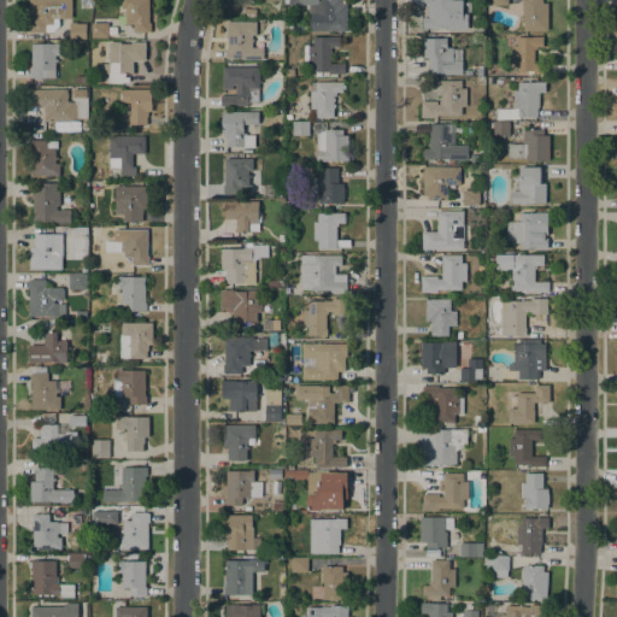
[(27,31),(27,23),(29,23),(29,0),(71,0),(71,18),(59,18),(59,31),(43,31),(43,39),(28,39),(28,31),(27,31)]
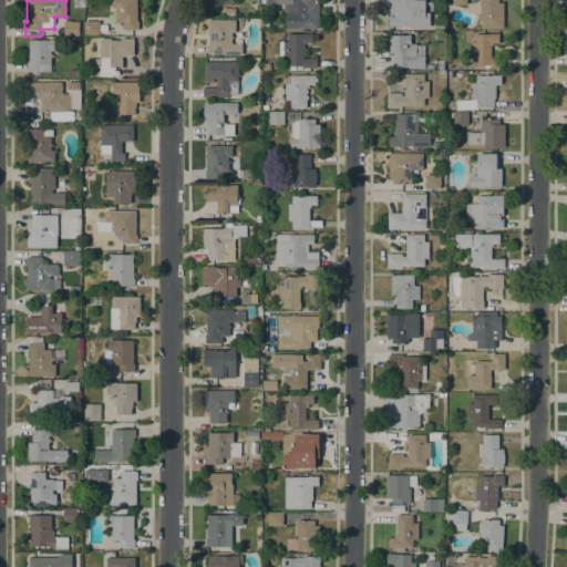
[(136,0),(136,21),(138,21),(138,29),(136,29),(123,29),(123,22),(115,22),(115,18),(112,18),(112,11),(115,11),(115,8),(111,8),(111,0),(136,0)]
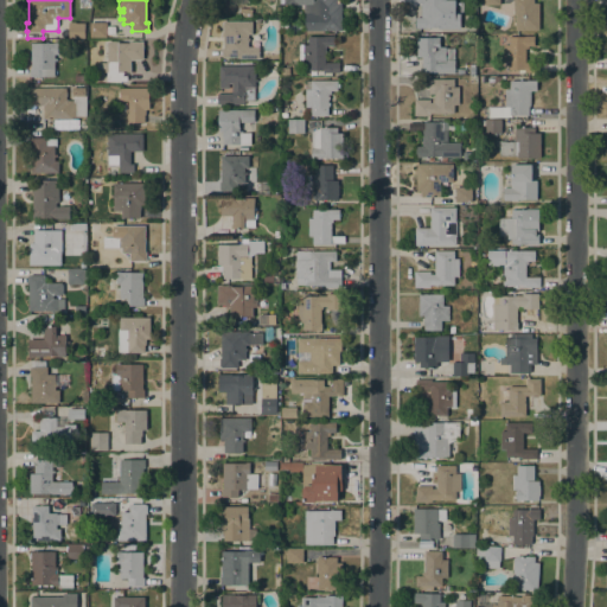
[(318,0),(338,0),(338,4),(342,4),(340,20),(342,20),(340,31),(304,30),(305,4),(296,4),(296,5),(292,5),(293,6),(287,6),(287,5),(283,5),(283,4),(280,4),(280,0),(313,0),(313,1),(318,0)]
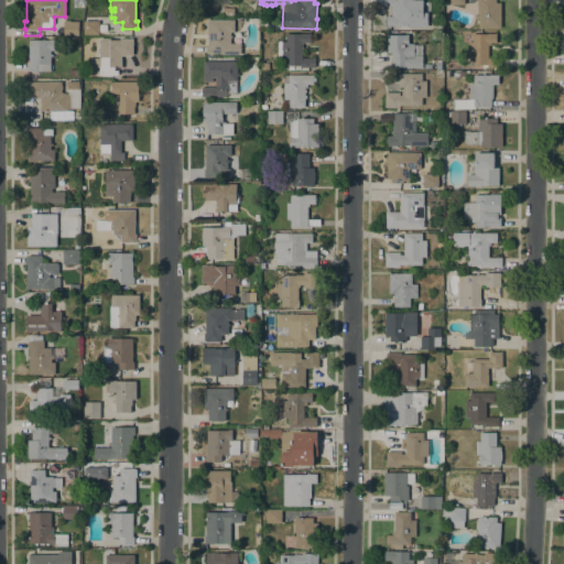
[(411,0),(411,1),(415,1),(415,18),(411,18),(411,26),(386,25),(386,17),(392,17),(392,2),(393,2),(393,0),(411,0)]
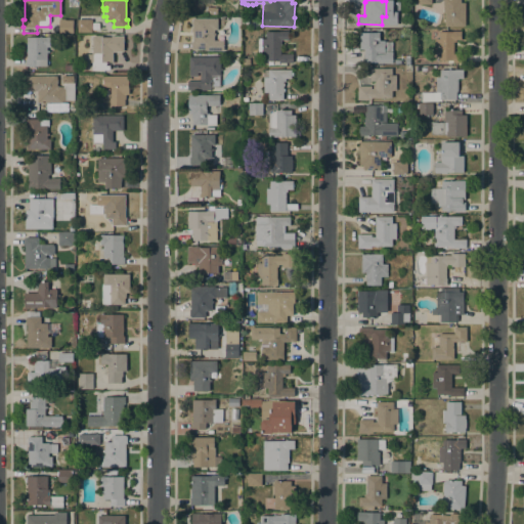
[(465,26),(444,26),(444,13),(443,13),(443,0),(461,0),(461,3),(465,3),(465,26)]
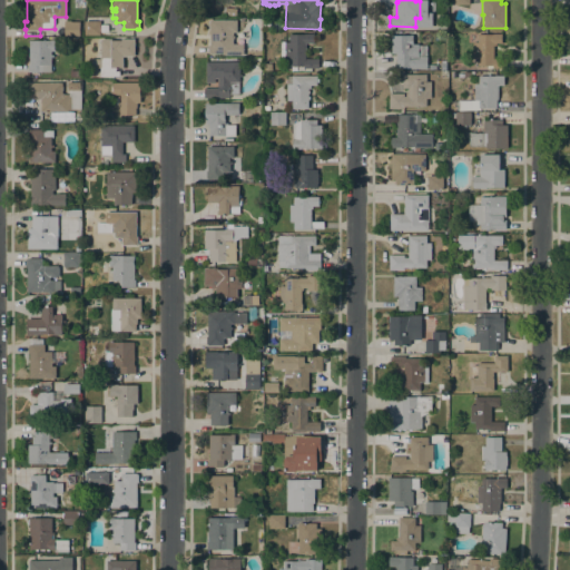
[(209,20),(236,20),(236,32),(232,32),(232,36),(234,36),(234,38),(233,38),(233,45),(243,45),(243,55),(222,55),(222,53),(209,53),(209,52),(208,52),(208,45),(209,45),(209,20)]
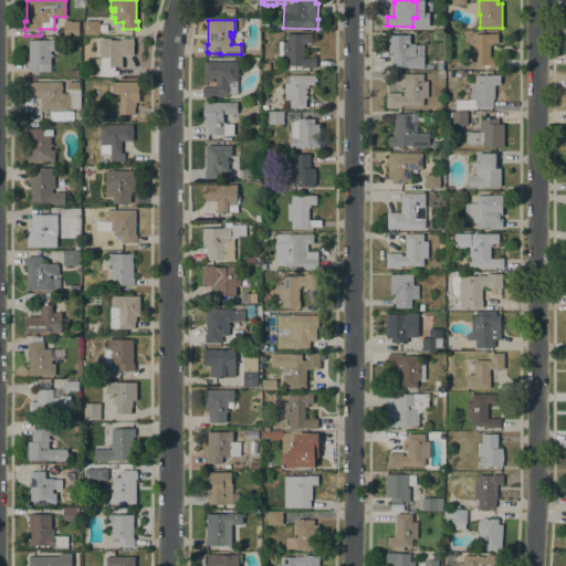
[(83,34),(83,21),(98,21),(98,34),(83,34)]
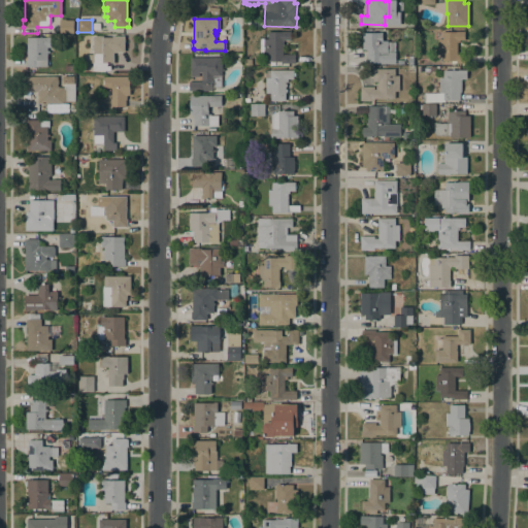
[(73,21),(73,32),(60,33),(60,21),(73,21)]
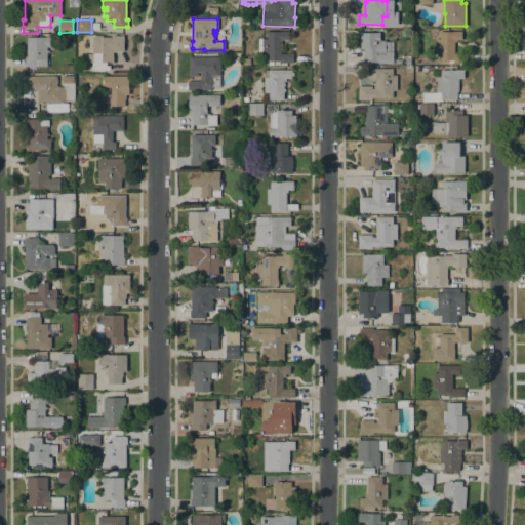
[(280,63),(280,61),(266,61),(266,54),(258,54),(258,39),(266,38),(266,32),(280,32),(280,31),(288,31),(288,40),(281,40),(281,54),(293,54),(293,63),(280,63)]
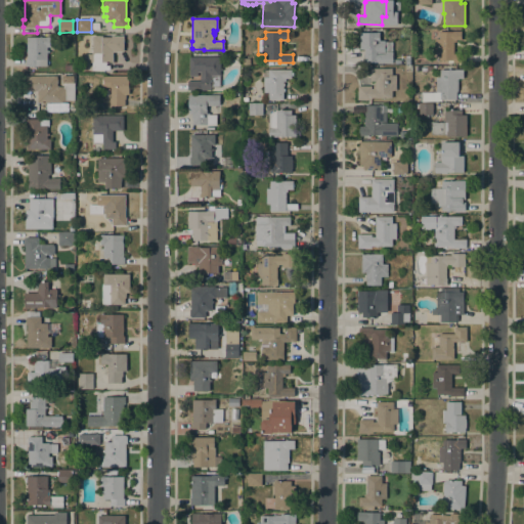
[(463,31),(463,39),(452,40),(453,53),(462,53),(462,62),(448,62),(448,60),(438,60),(438,53),(435,53),(434,38),(438,38),(438,32),(463,31)]
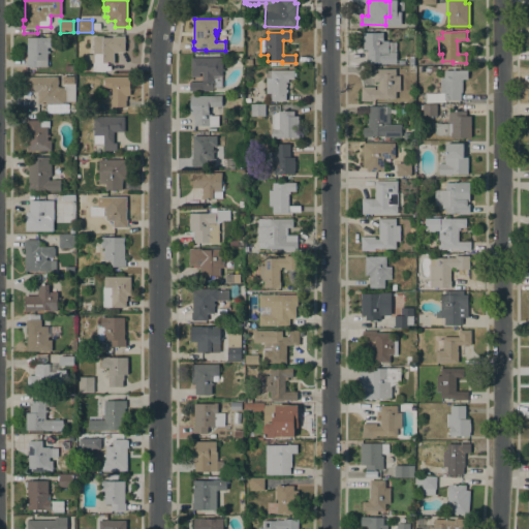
[(381,64),(380,63),(368,63),(367,50),(363,50),(363,32),(377,32),(382,32),(382,40),(389,40),(389,41),(396,41),(396,64),(381,64)]
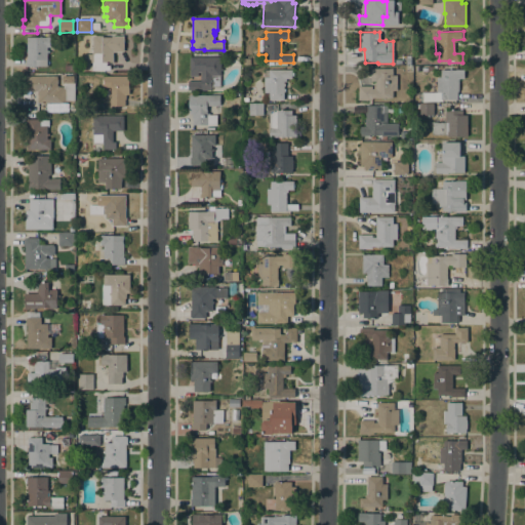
[(123,36),(123,51),(113,51),(113,63),(106,63),(106,66),(110,66),(110,70),(92,70),(92,63),(86,63),(86,54),(92,54),(92,36),(123,36)]
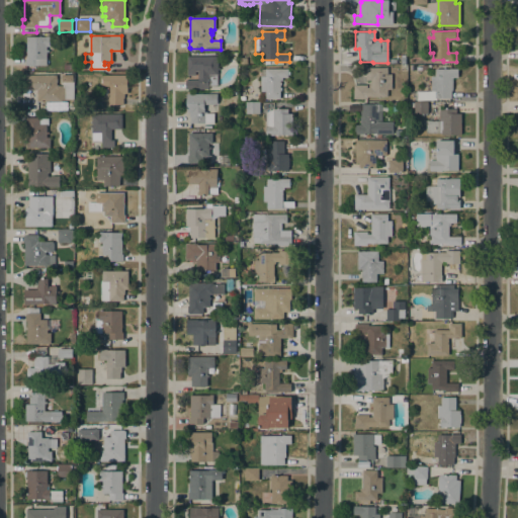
[(26,36),(47,36),(47,50),(49,50),(49,52),(47,52),(47,66),(24,66),(24,58),(26,58),(26,36)]
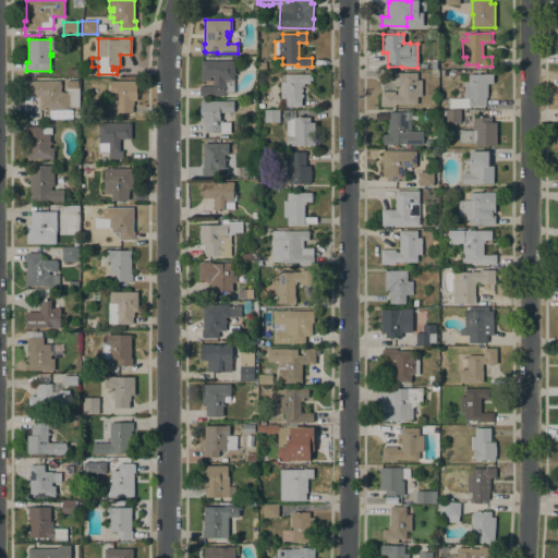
[(202,60),(234,60),(234,72),(237,72),(237,74),(234,74),(233,80),(225,80),(225,96),(199,96),(199,86),(213,86),(213,76),(210,76),(210,81),(202,81),(202,60)]
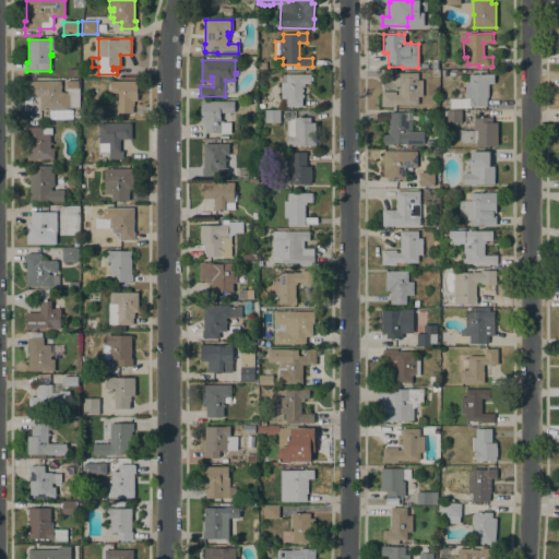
[(395,105),(395,106),(381,106),(381,92),(396,92),(396,94),(397,94),(397,91),(400,91),(400,86),(394,86),(394,72),(418,72),(418,80),(421,80),(421,96),(418,96),(418,104),(395,105)]
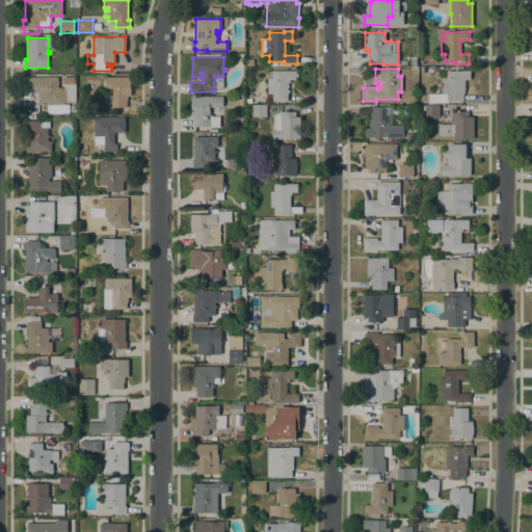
[(272,78),(272,71),(297,71),(297,77),(295,77),(295,79),(289,79),(289,83),(287,83),(287,84),(289,84),(289,87),(287,87),(287,89),(289,89),(289,92),(287,92),(287,102),(272,102),(272,94),(267,94),(267,78),(272,78)]
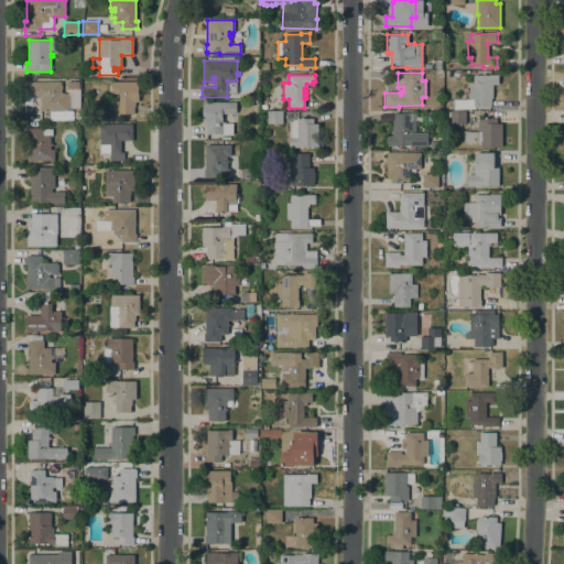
[(498,75),(498,84),(492,84),(492,98),(491,98),(491,107),(475,107),(475,109),(453,109),(453,99),(468,99),(468,83),(473,83),(473,75),(498,75)]
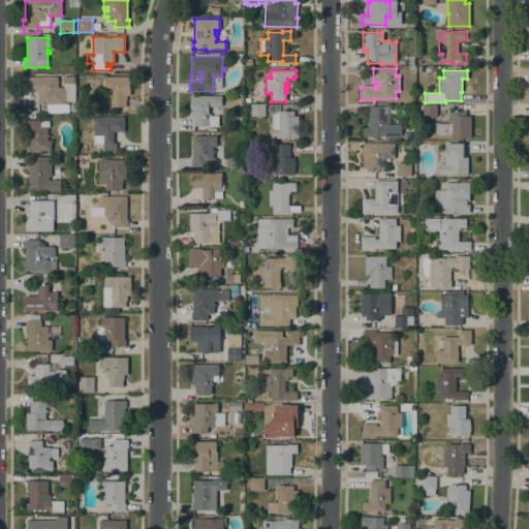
[(57,76),(57,87),(65,87),(65,103),(37,103),(37,92),(24,92),(24,76),(57,76)]
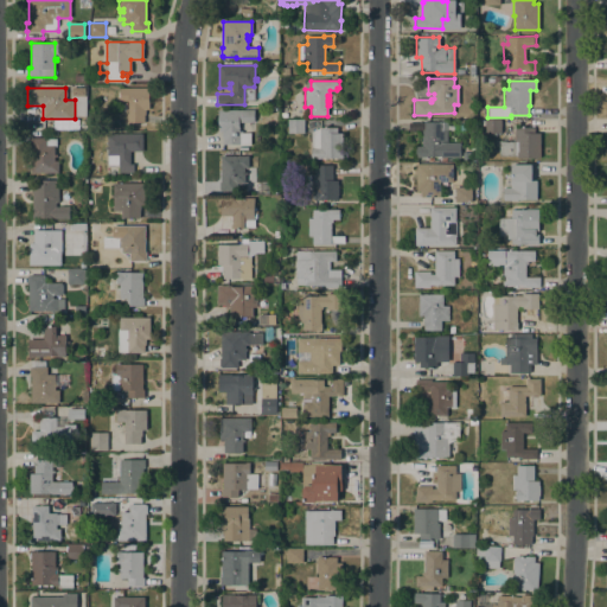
[(148,88),(149,109),(145,109),(145,115),(145,122),(127,122),(127,112),(125,112),(125,109),(128,109),(128,103),(120,103),(120,88),(148,88)]
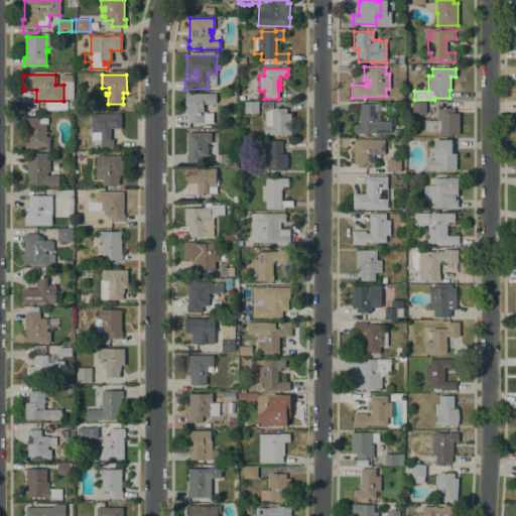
[(61,100),(72,100),(72,82),(61,81),(61,100)]
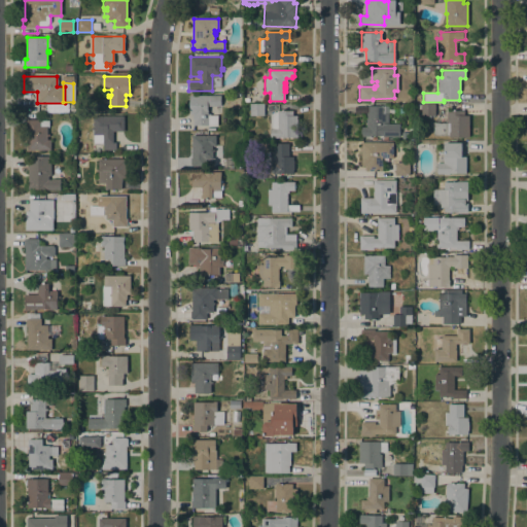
[(220,95),(220,106),(207,106),(207,113),(208,113),(210,113),(210,115),(217,115),(217,126),(207,126),(207,125),(194,125),(194,118),(192,118),(192,114),(189,114),(189,96),(220,95)]
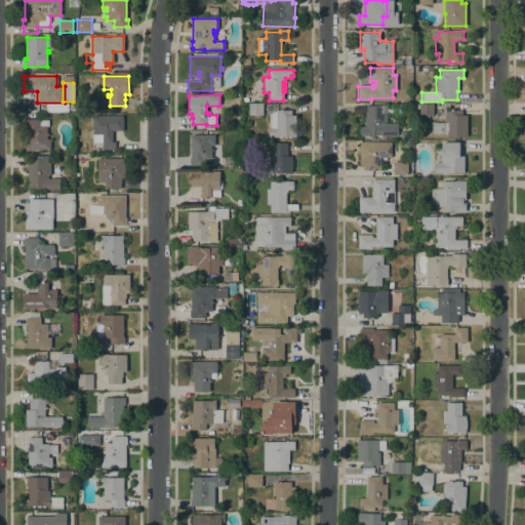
[(263,104),(263,115),(249,115),(249,104),(263,104)]
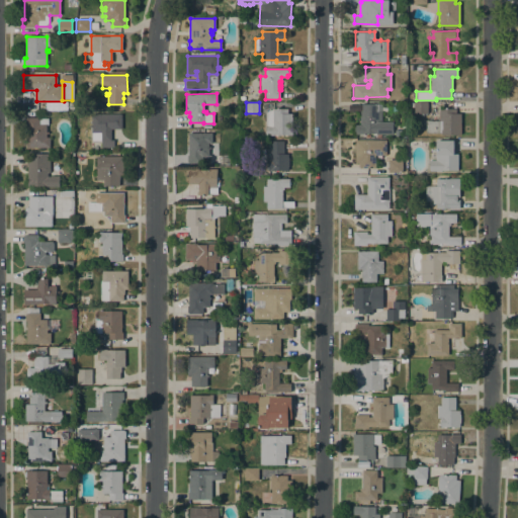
[(414,113),(414,102),(428,102),(427,113),(414,113)]
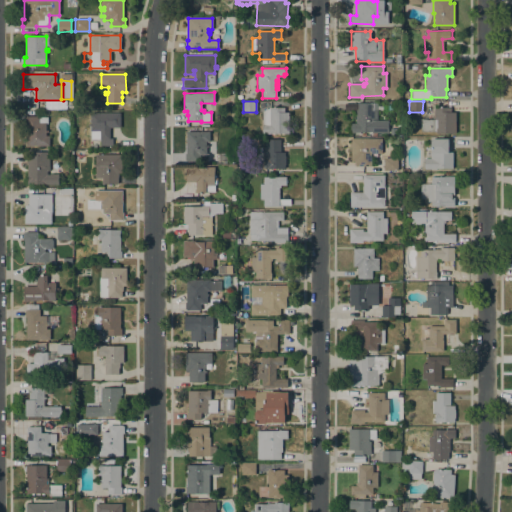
[(388,133),(372,132),(360,132),(350,132),(350,123),(355,123),(356,110),(357,110),(357,102),(373,103),(373,110),(377,110),(377,120),(388,120),(388,133)]
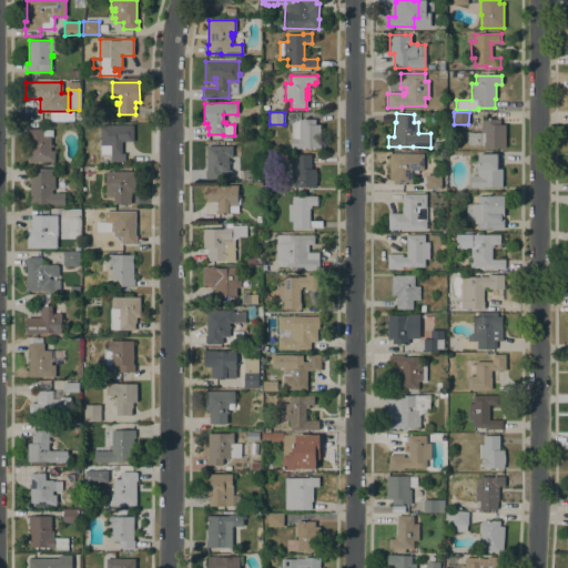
[(300,119),(315,119),(315,124),(320,124),(321,148),(314,148),(314,149),(312,149),(312,148),(310,148),(310,150),(307,150),(307,148),(304,148),(304,149),(302,149),(302,148),(301,148),(300,149),(291,149),(291,123),(300,119)]
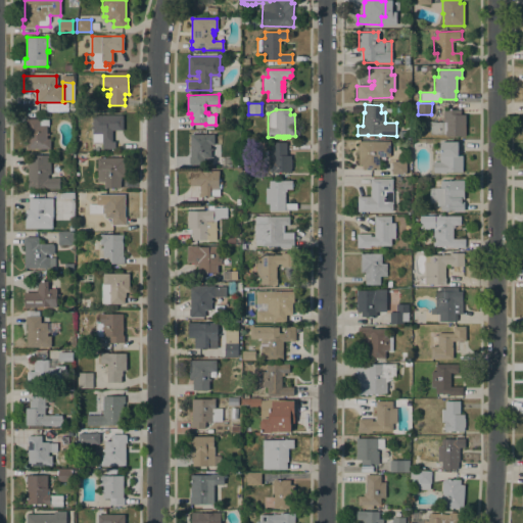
[(465,136),(444,136),(444,135),(430,135),(430,122),(443,122),(443,109),(461,109),(461,114),(465,114),(465,136)]
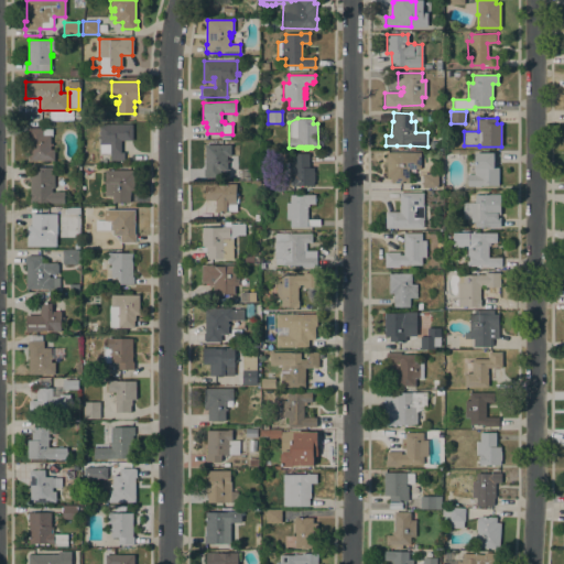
[(99,125),(132,125),(132,140),(121,140),(121,152),(125,152),(125,160),(110,160),(110,153),(100,153),(100,144),(99,144),(99,142),(98,142),(98,139),(97,139),(97,137),(99,137),(99,125)]
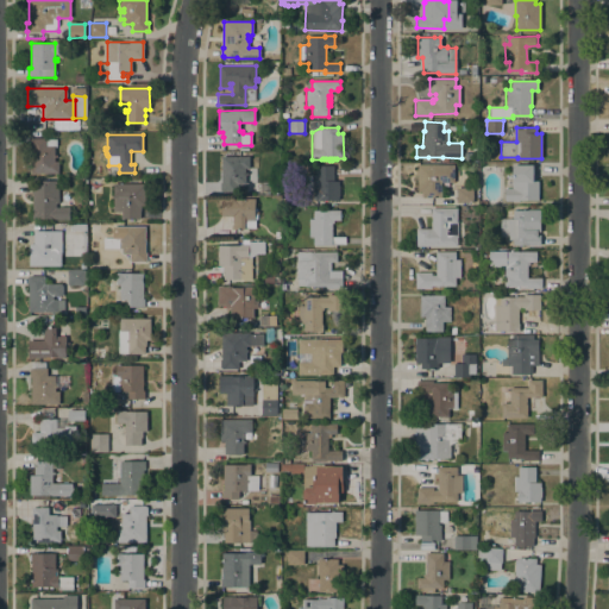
[(31,146),(30,146),(30,138),(46,138),(46,139),(57,139),(57,146),(55,146),(55,155),(57,155),(57,157),(55,157),(55,161),(58,161),(58,173),(31,174),(31,146)]
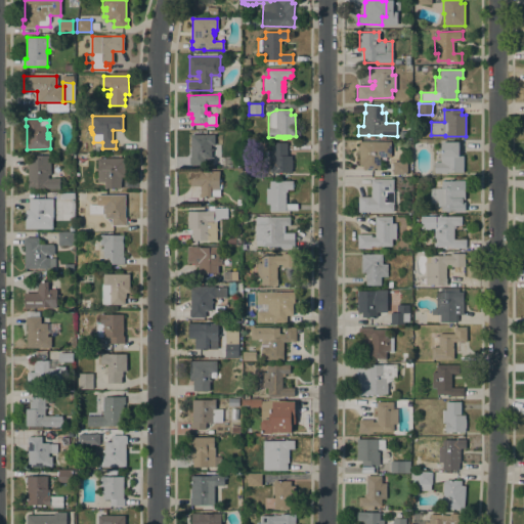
[(190,134),(215,134),(214,144),(211,144),(211,148),(213,148),(213,150),(211,150),(211,158),(204,158),(204,165),(189,165),(189,157),(190,157),(190,134)]
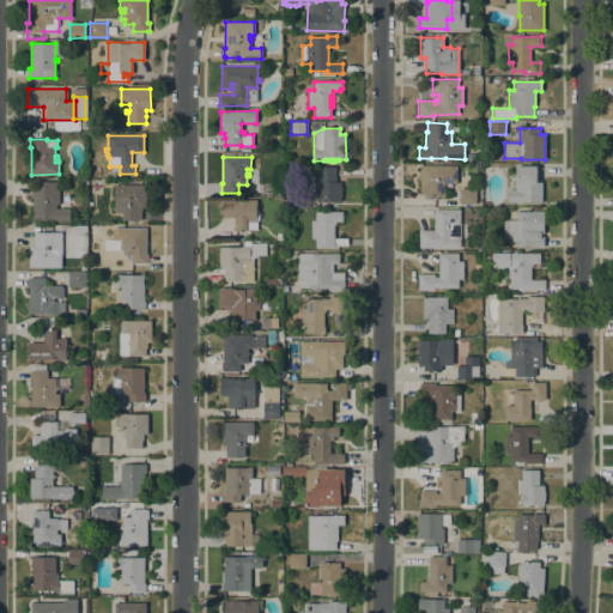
[(420,165),(456,165),(456,183),(444,183),(444,199),(425,199),(425,193),(420,193),(420,165)]
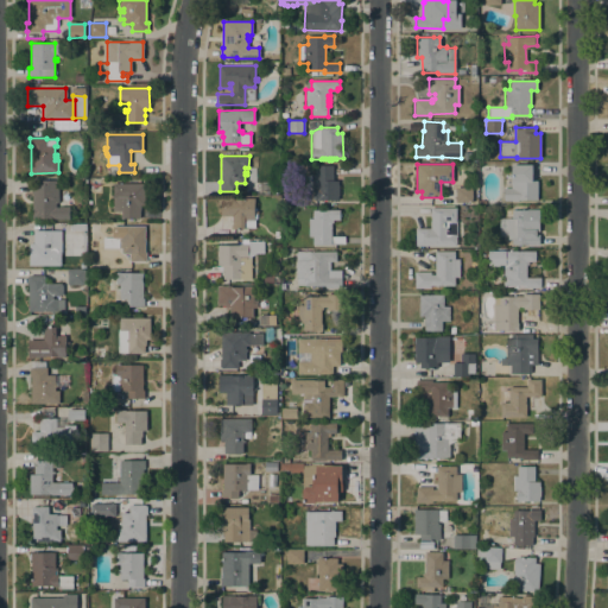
[(538,200),(517,200),(517,201),(504,201),(504,188),(511,188),(511,181),(512,181),(512,164),(533,164),(533,181),(538,181),(538,200)]
